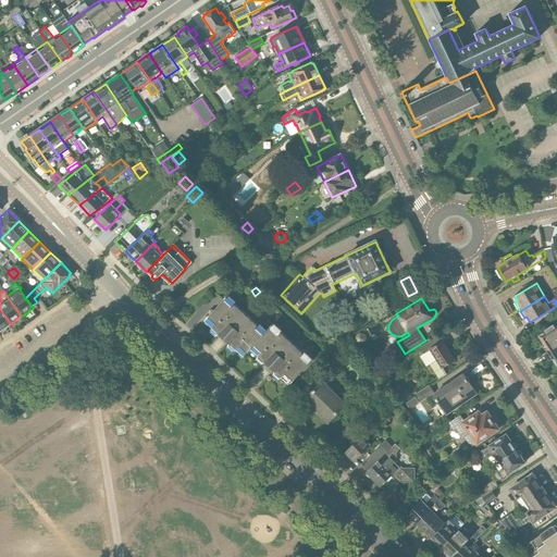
[(213,311),(205,321),(213,327),(211,330),(217,335),(218,336),(218,335),(221,332),(223,334),(223,333),(224,334),(221,337),(225,342),(230,338),(230,339),(231,342),(227,345),(234,351),(235,350),(236,349),(244,357),(251,349),(250,348),(263,335),(256,329),(259,325),(258,325),(235,304),(232,306),(224,299),(223,300),(214,310),(213,311)]
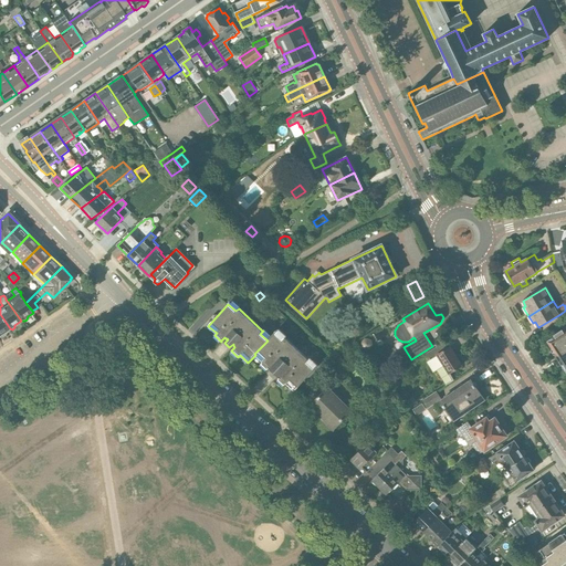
[(0,336),(1,337),(3,335),(4,333),(10,328),(0,314),(0,336)]
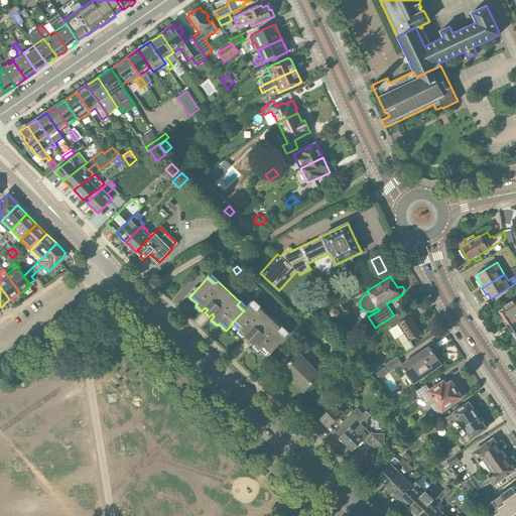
[(232,323),(233,324),(240,330),(238,332),(244,338),(247,334),(249,335),(250,336),(247,339),(251,343),(255,340),(255,341),(256,343),(253,346),(259,352),(260,351),(261,350),(268,357),(290,334),(283,326),(281,328),(260,307),(261,306),(254,299),(253,301),(252,300),(244,310),(232,323)]
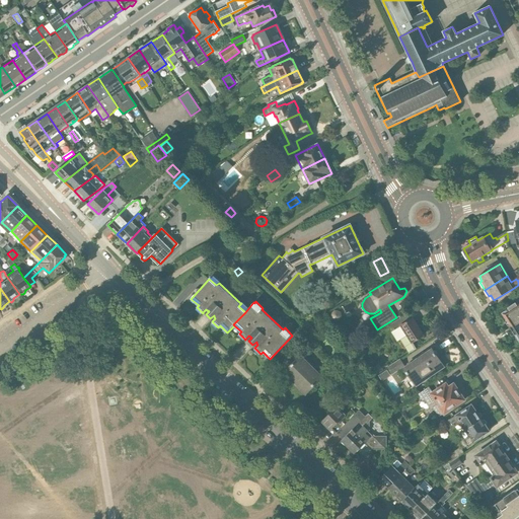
[(509,308),(502,313),(507,320),(506,320),(506,323),(507,326),(510,326),(511,326),(511,327),(518,322),(518,303),(517,305),(515,302),(508,307),(509,308)]
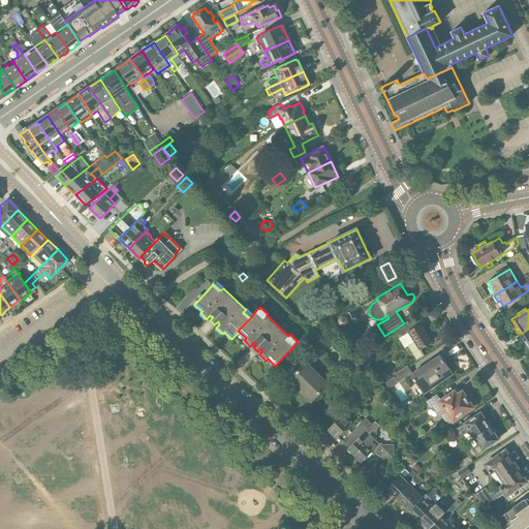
[(344,317),(343,317),(342,317),(341,317),(341,318),(340,318),(340,319),(339,319),(339,320),(339,321),(339,322),(339,323),(339,324),(340,324),(340,325),(341,327),(342,327),(343,327),(344,327),(345,327),(346,327),(346,325),(347,325),(347,324),(348,324),(348,323),(348,322),(348,321),(348,320),(347,319),(347,318),(346,318),(345,317),(344,317)]
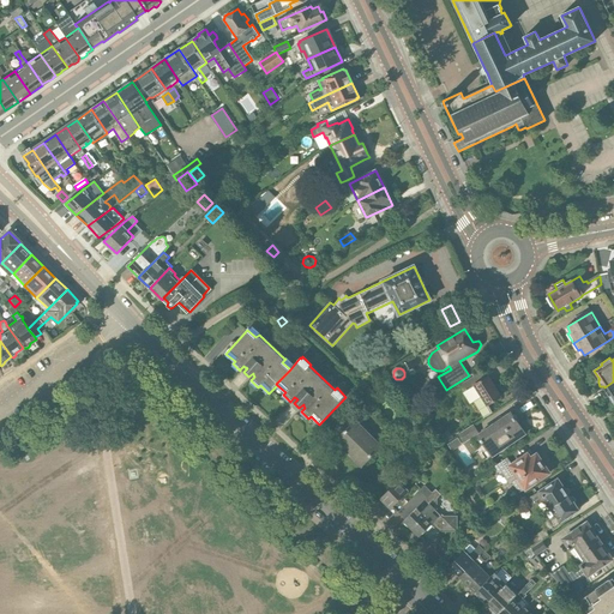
[(474,377),(463,384),(467,390),(474,385),(475,385),(482,397),(474,402),(485,417),(493,413),(488,405),(500,397),(488,377),(486,378),(477,383),(474,377)]
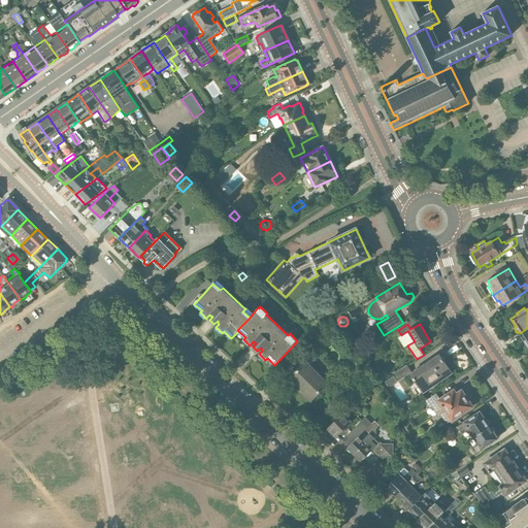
[(298,370),(289,380),(295,386),(311,401),(314,398),(325,387),(328,384),(306,363),(315,355),(305,345),(290,362),(298,370)]
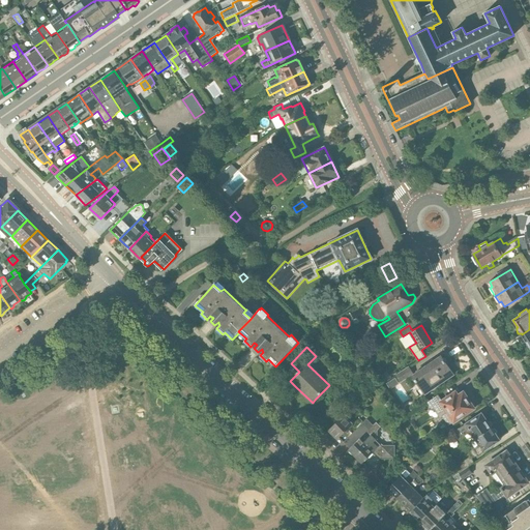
[(367,364),(375,359),(367,349),(360,353),(367,364)]
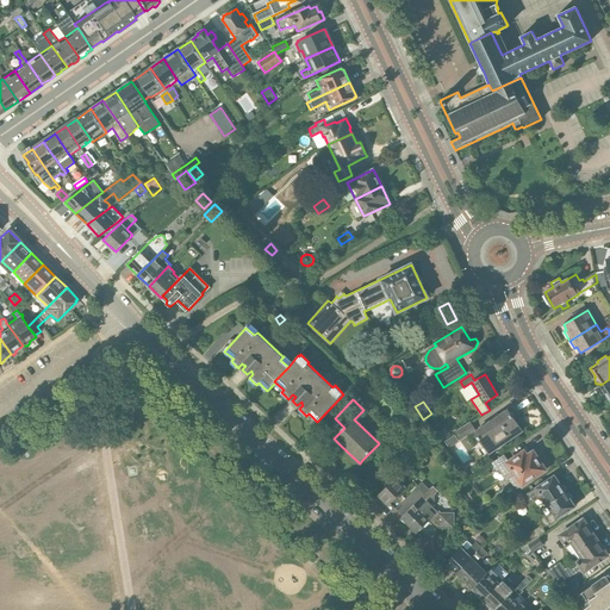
[(485,424),(470,436),(484,458),(522,431),(508,410),(499,416),(498,414),(484,423),(485,424)]
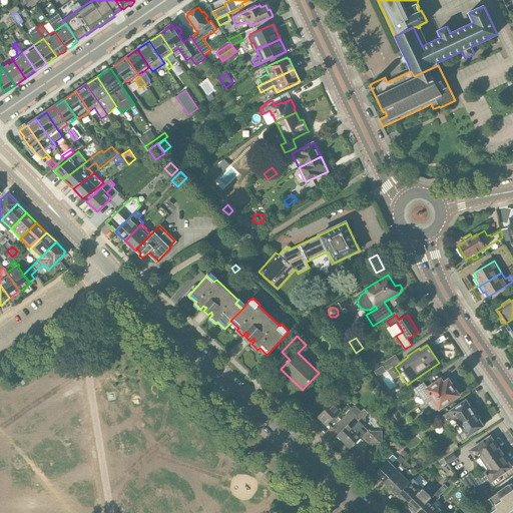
[(388,371),(400,362),(395,355),(383,363),(388,371)]
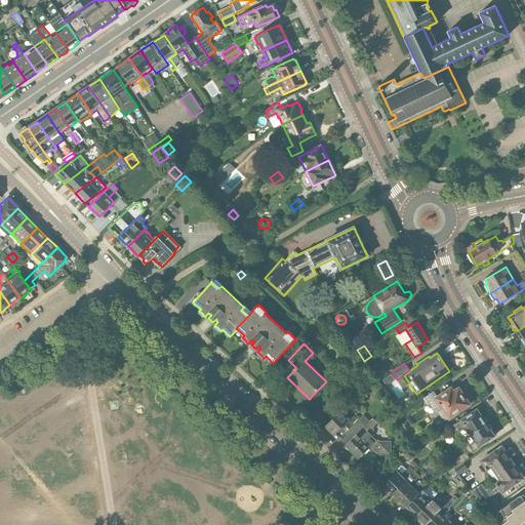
[(433,392),(423,398),(429,405),(430,404),(433,410),(436,414),(439,412),(444,421),(470,405),(468,403),(469,401),(467,397),(463,397),(458,390),(453,393),(450,388),(445,391),(446,393),(438,398),(433,392)]
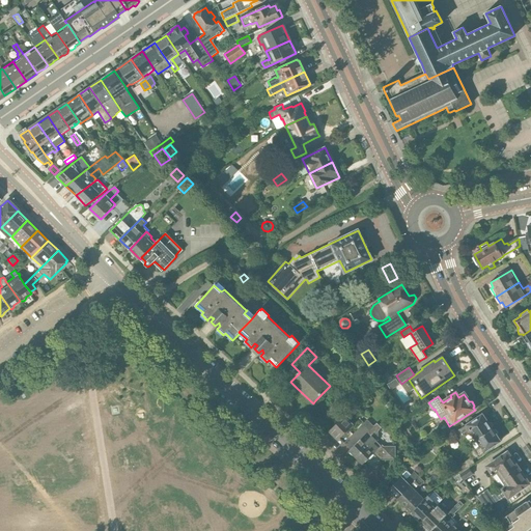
[(337,441),(355,423),(351,419),(359,411),(355,407),(329,431),(332,435),(337,441)]
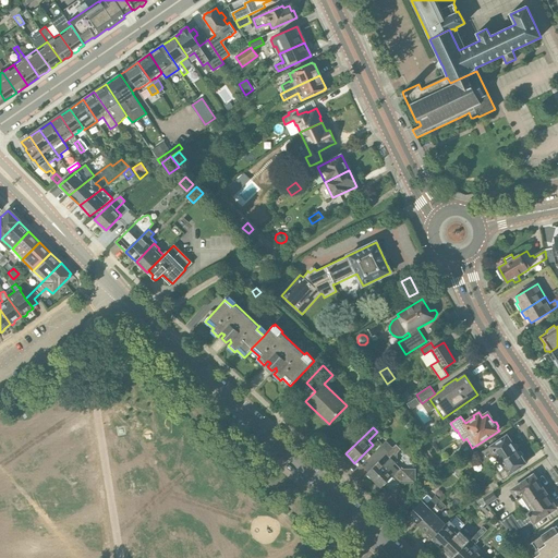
[(497,456),(500,462),(518,451),(517,450),(518,446),(516,444),(512,444),(507,436),(477,455),(482,462),(494,456),(495,458),(497,456)]
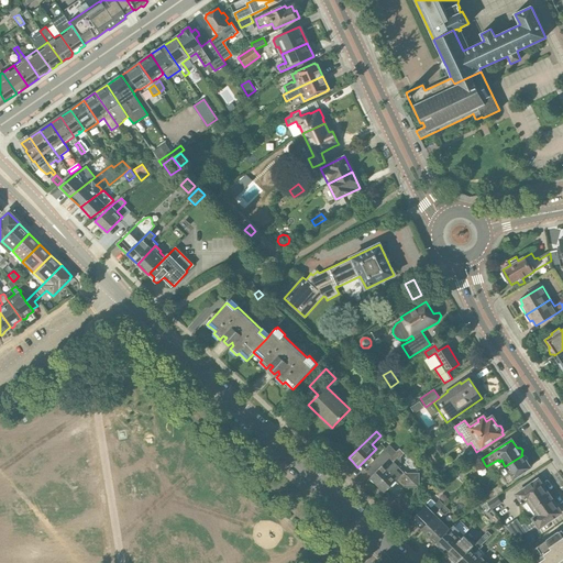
[(365,471),(371,476),(396,452),(389,445),(365,471)]
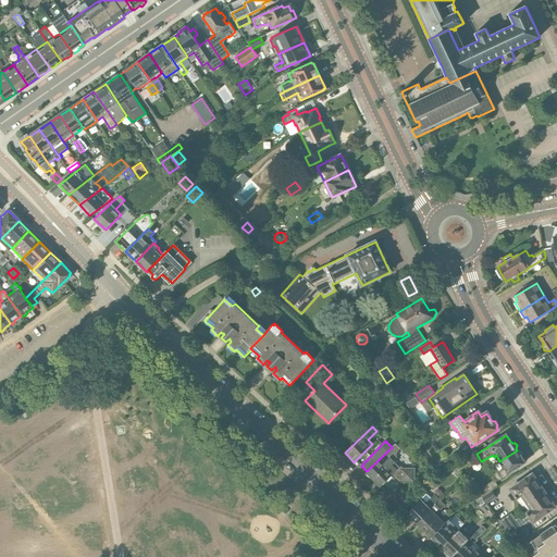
[(380,487),(392,475),(400,467),(390,457),(396,450),(392,447),(367,471),(368,472),(367,473),(380,487)]
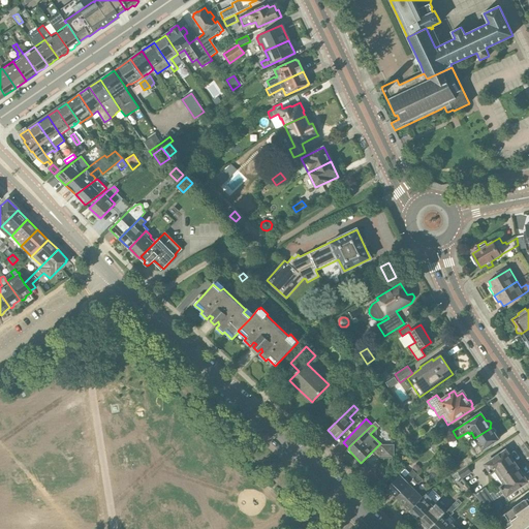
[(491,428),(474,438),(469,441),(473,447),(469,450),(473,457),(498,440),(495,434),(496,431),(494,428),(491,429),(491,428)]
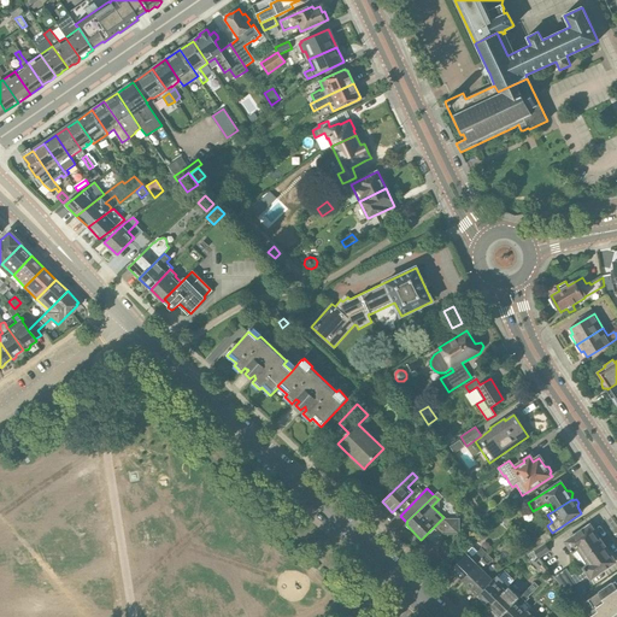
[(518,506),(505,515),(510,522),(523,512),(518,506)]
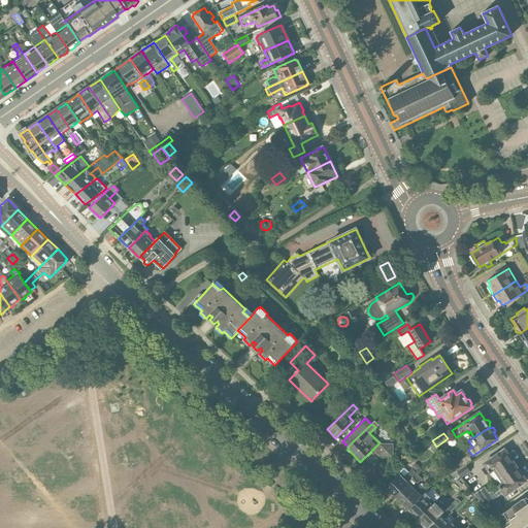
[(382,444),(382,458),(392,458),(393,444),(382,444)]
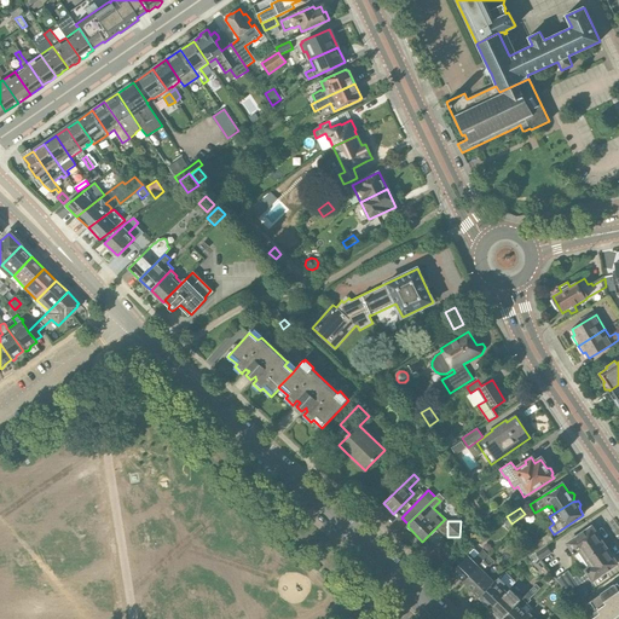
[(591,527),(567,544),(574,554),(580,562),(586,559),(605,547),(597,536),(600,534),(595,527),(593,528),(591,527)]
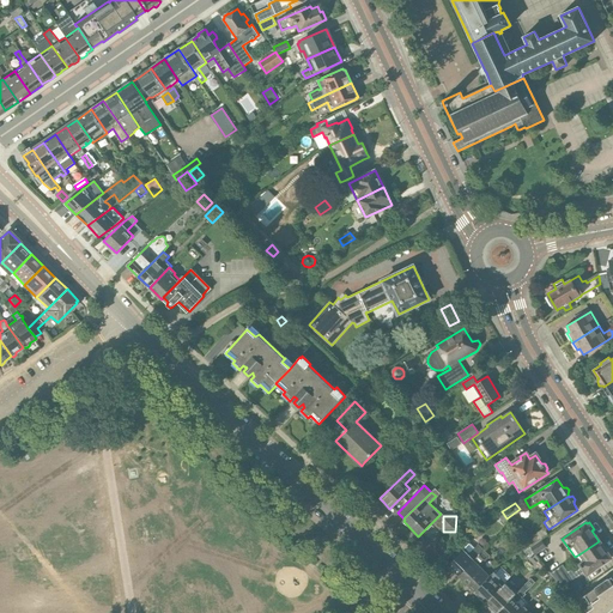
[(544,528),(526,540),(527,542),(529,547),(541,540),(548,535),(544,528)]
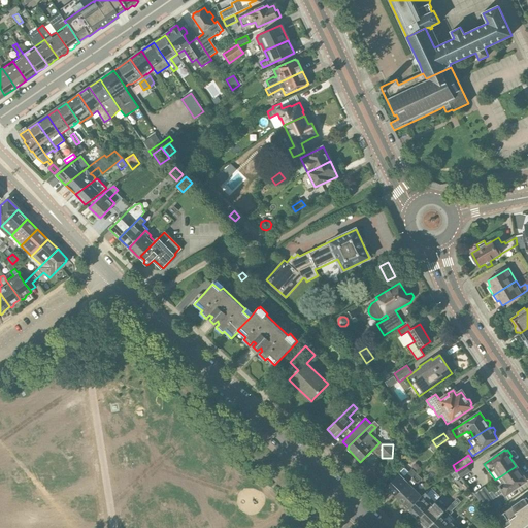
[(466,465),(456,471),(461,479),(470,471),(466,465)]
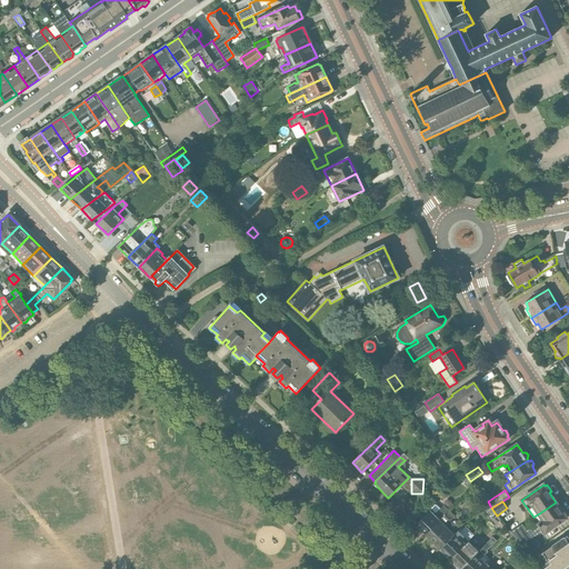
[(522,523),(511,531),(521,546),(526,543),(532,552),(540,548),(533,537),(537,535),(542,530),(545,535),(568,519),(567,517),(568,516),(565,510),(562,511),(556,502),(539,513),(533,517),(538,525),(532,528),(530,528),(527,530),(522,523)]
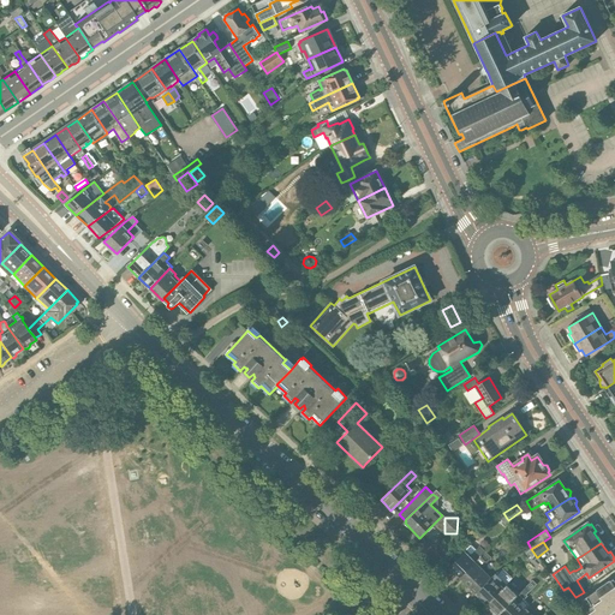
[(465,553),(449,567),(460,578),(485,553),(479,547),(477,550),(472,545),(465,553)]
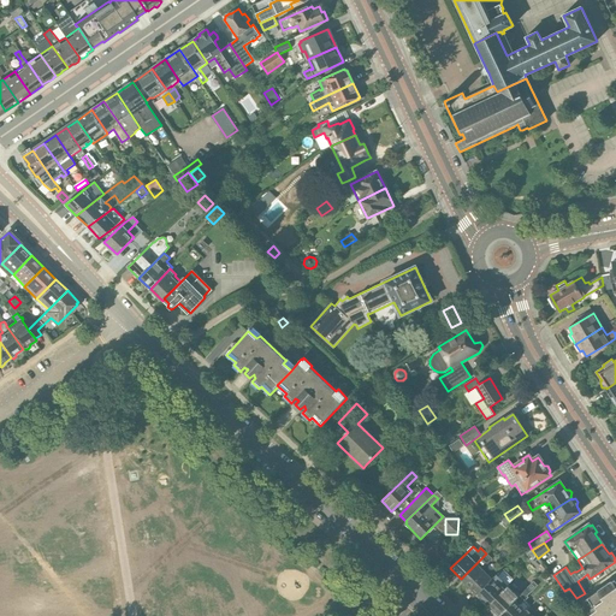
[(486,554),(461,579),(478,594),(492,580),(481,569),(492,560),(486,554)]
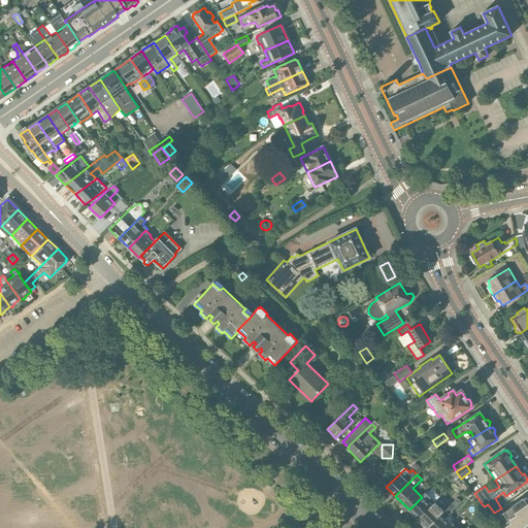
[(422,497),(409,509),(418,519),(432,504),(428,500),(430,498),(426,494),(422,497)]
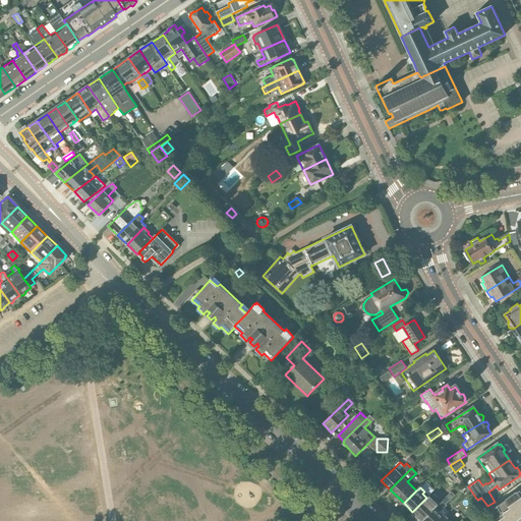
[(497,518),(493,520),(520,520),(520,488),(490,510),(497,518)]
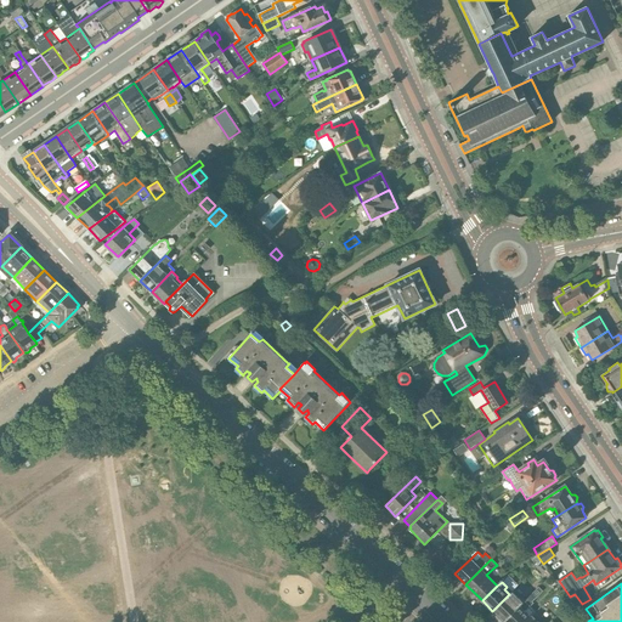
[(509,594),(492,611),(503,621),(504,621),(525,601),(514,589),(512,592),(509,594)]
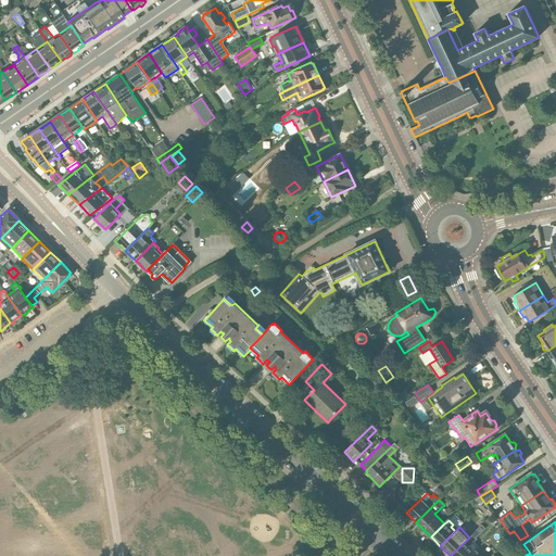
[(469,538),(451,555),(470,555),(476,551),(479,547),(474,542),(477,539),(476,539),(479,534),(475,531),(469,538)]
